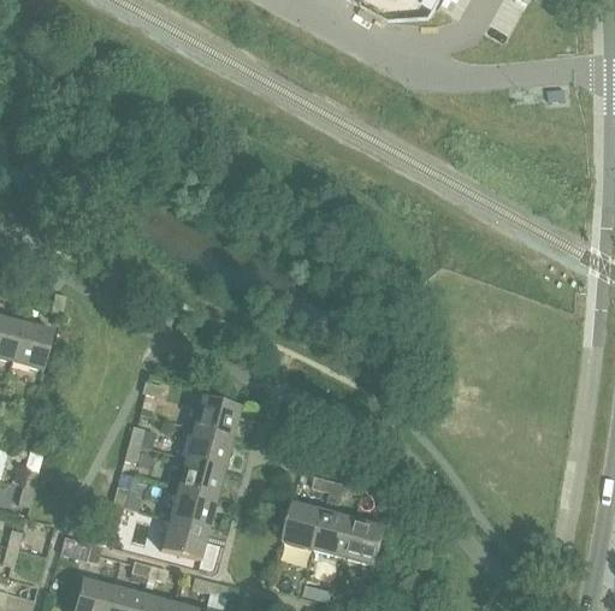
[(0,283),(0,295),(13,300),(17,288),(0,283)]
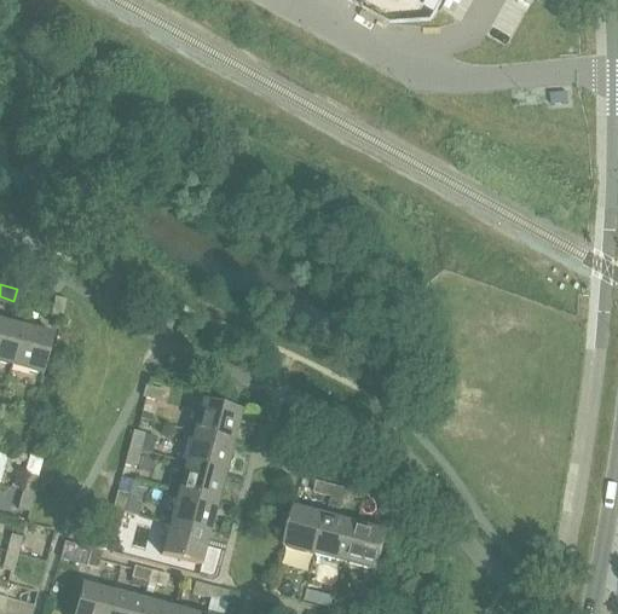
[(67,296),(56,294),(51,311),(63,313),(67,296)]
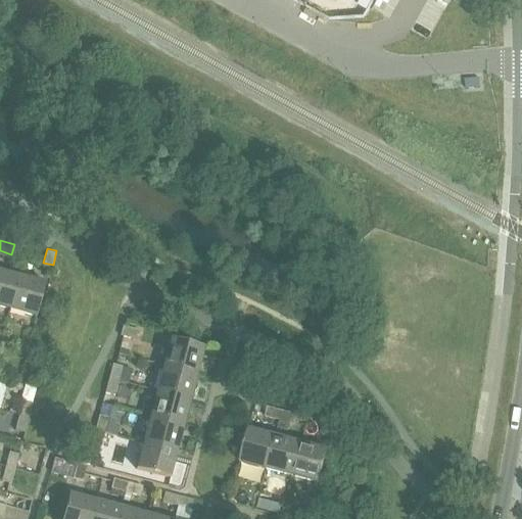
[(18,273),(0,267),(0,303),(10,307),(18,273)]
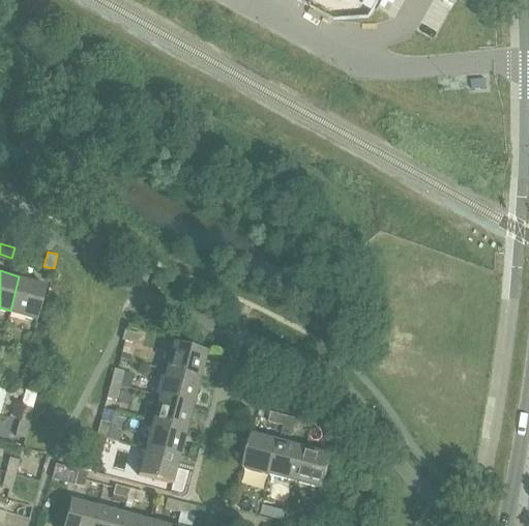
[(46,284),(19,276),(10,311),(37,318),(46,284)]
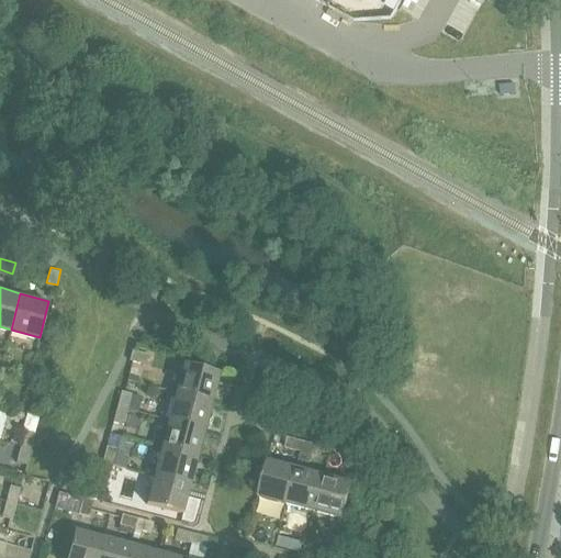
[(132,348),(130,358),(146,361),(148,353),(132,348)]
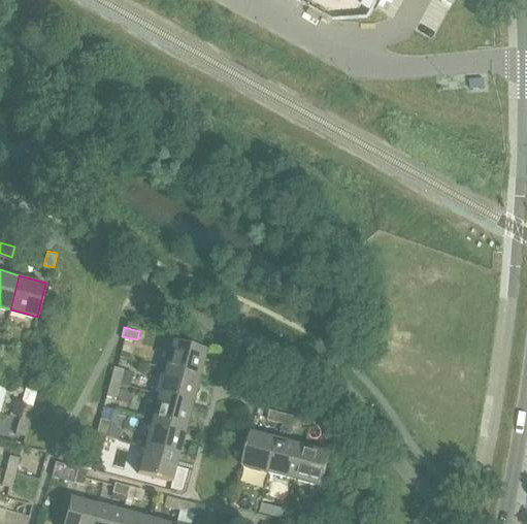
[(206,348),(172,338),(165,365),(199,374),(206,348)]
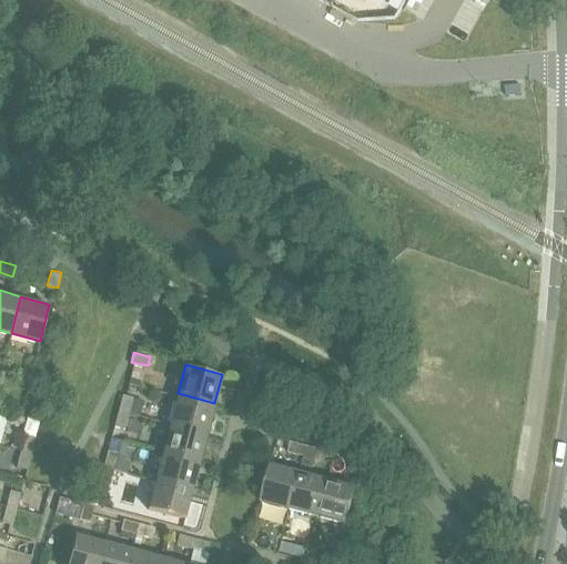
[(133,395),(123,393),(119,409),(130,411),(133,395)]
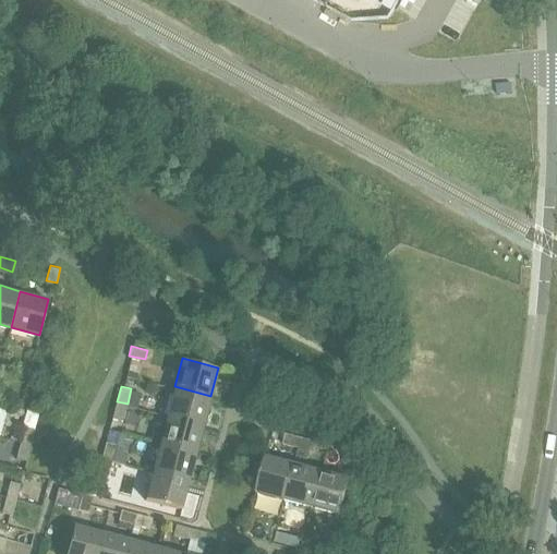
[(210,396),(174,386),(167,414),(204,423),(210,396)]
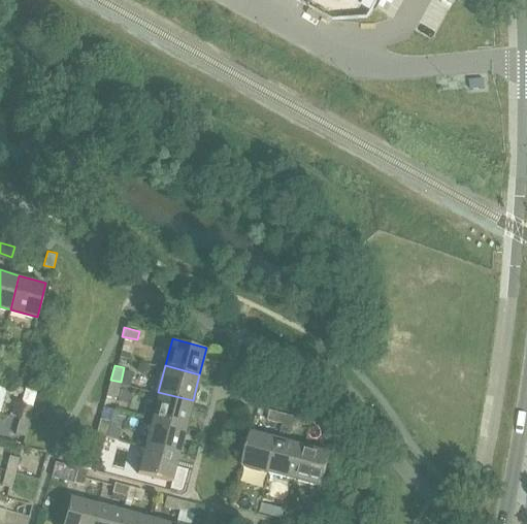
[(121,382),(110,380),(106,394),(118,397),(121,382)]
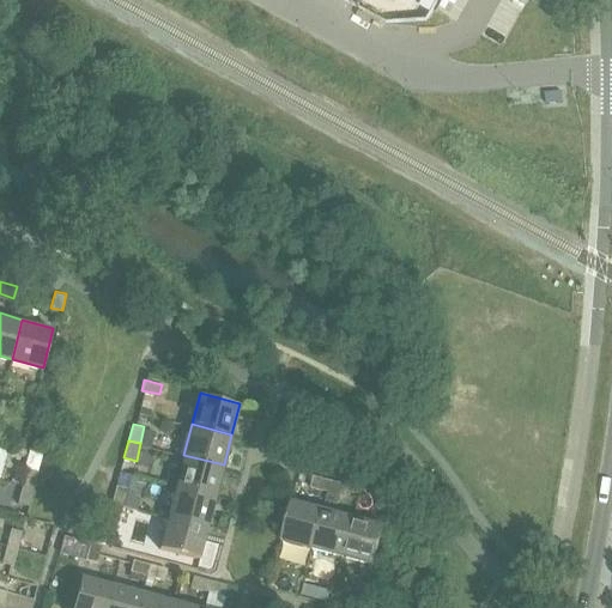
[(216,496),(224,464),(183,455),(176,485),(216,496)]
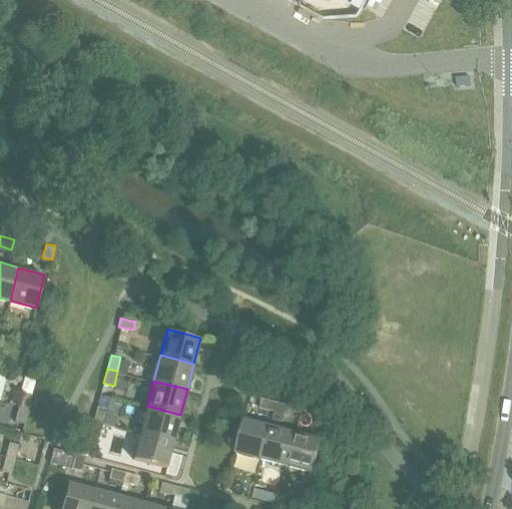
[(19,405),(28,407),(32,393),(23,391),(19,405)]
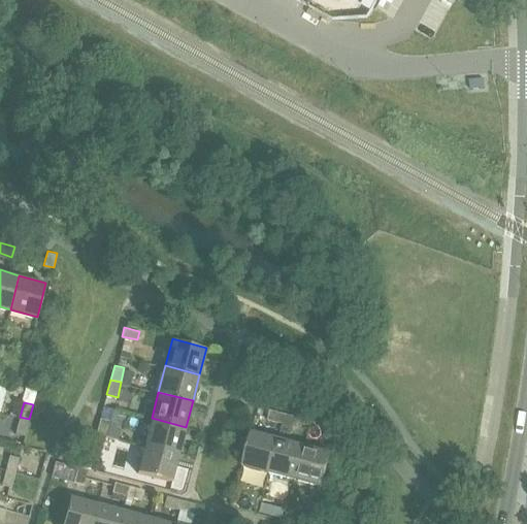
[(285,412),(270,407),(268,417),(283,421),(285,412)]
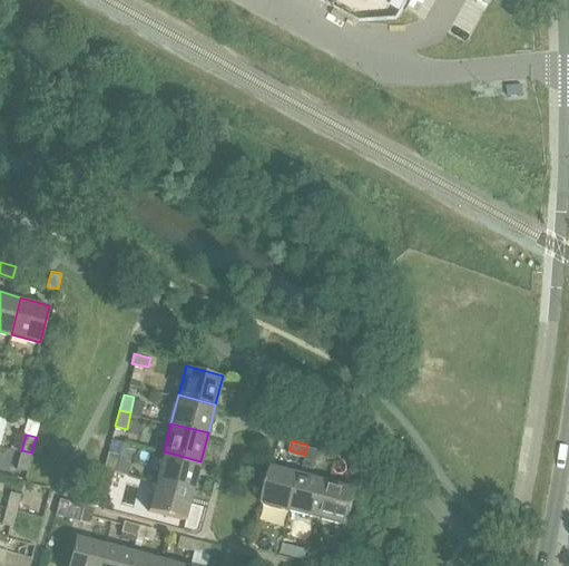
[(323,448),(307,445),(305,455),(320,459),(323,448)]
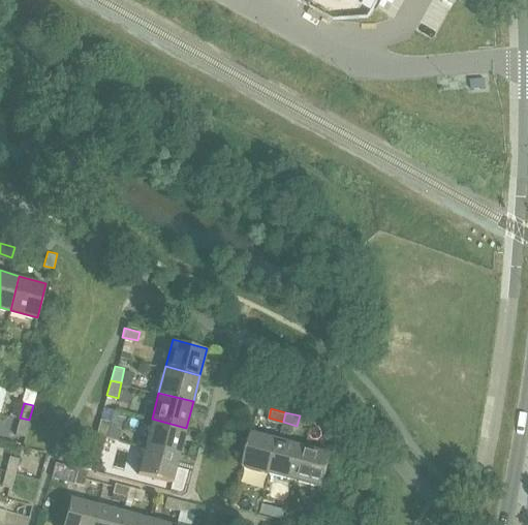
[(29,420),(20,418),(16,432),(25,434),(29,420)]
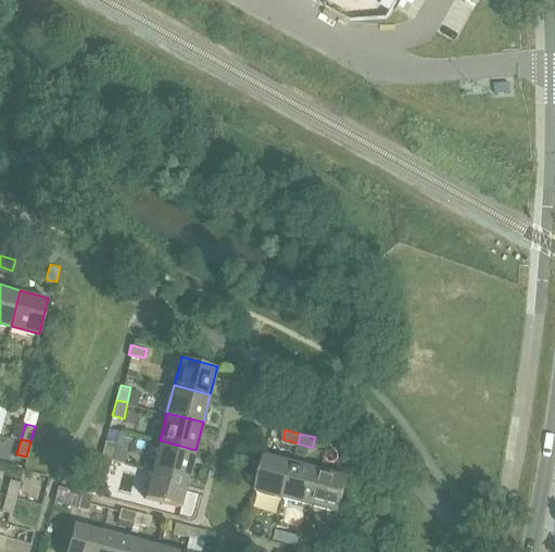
[(116,441),(106,439),(102,454),(112,458),(116,441)]
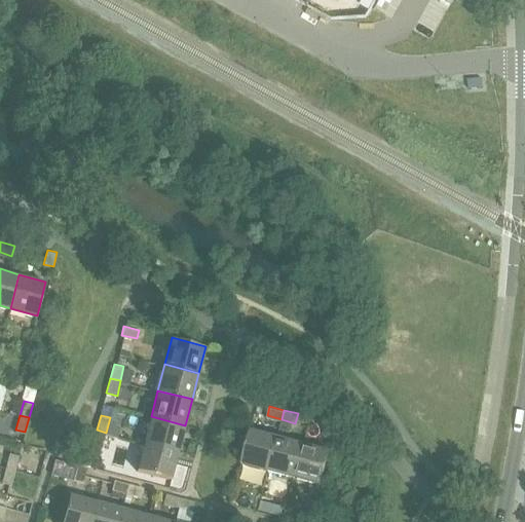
[(151,416),(144,442),(179,451),(185,425),(151,416)]
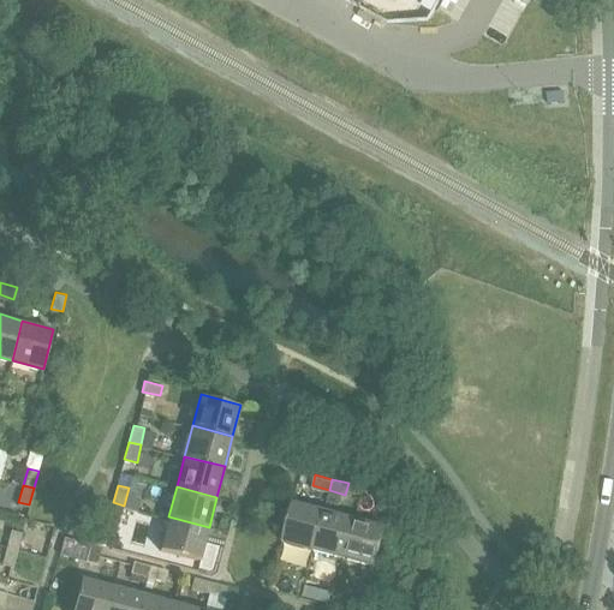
[(391,507),(394,489),(383,486),(379,503),(391,507)]
